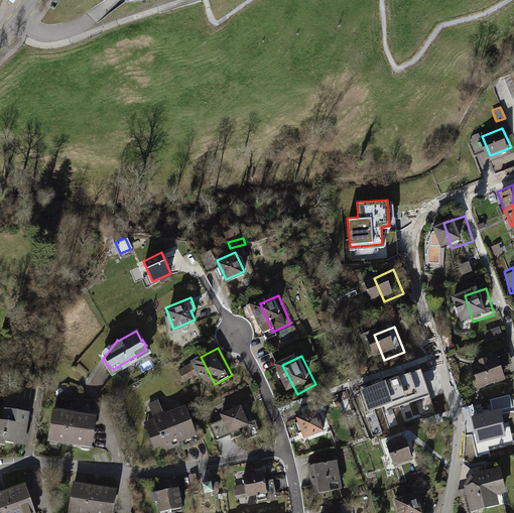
[(503,356),(481,363),(488,384),(510,377),(503,356)]
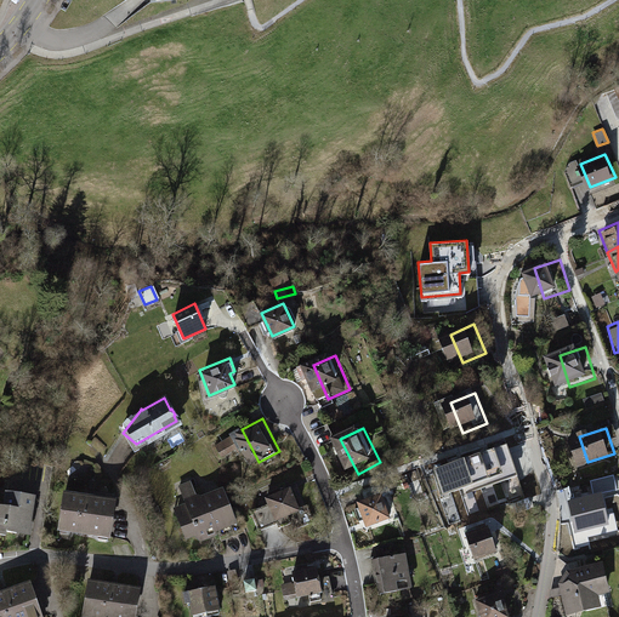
[(432,466),(442,491),(469,481),(471,487),(516,472),(505,440),(432,466)]
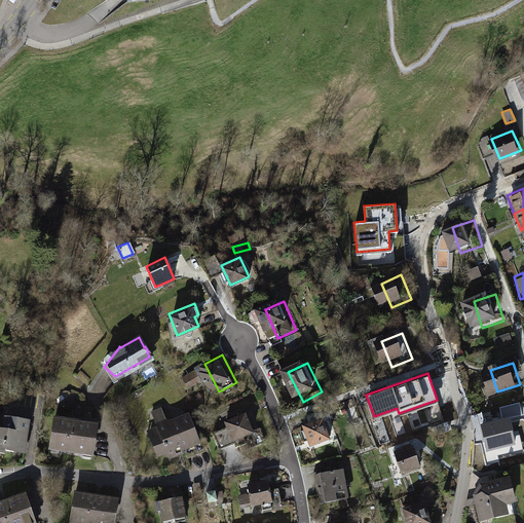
[(435,425),(446,421),(442,410),(431,413),(435,425)]
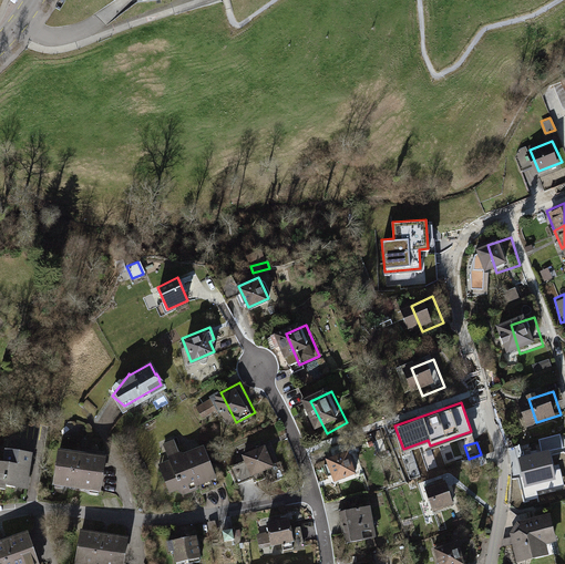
[(0,483),(28,488),(33,449),(3,445),(2,459),(0,459),(0,483)]
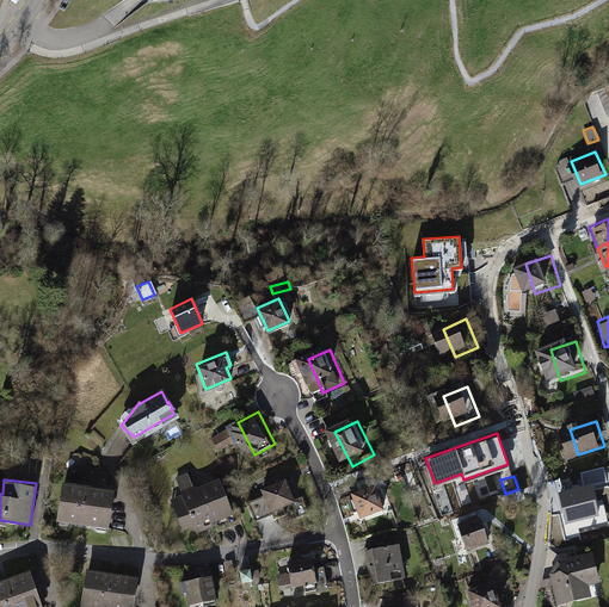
[(226,479),(183,496),(196,533),(239,516),(226,479)]
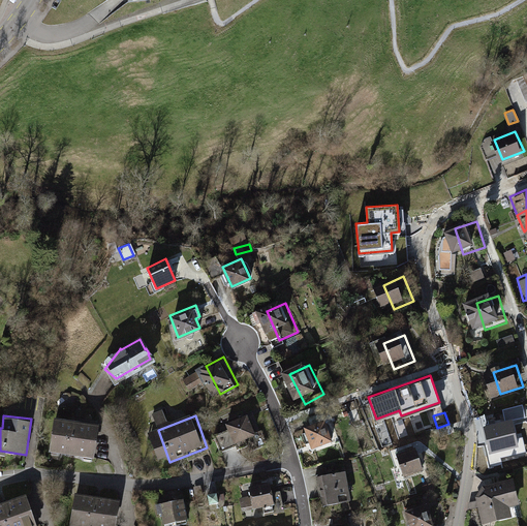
[(96,423),(53,416),(48,447),(92,454),(96,423)]
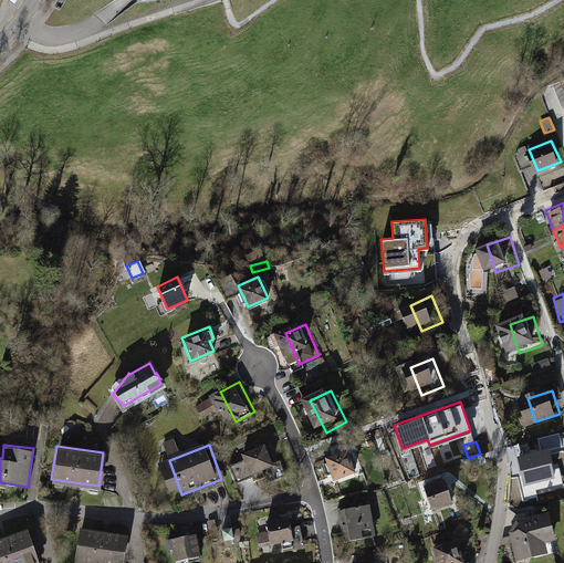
[(546,446),(515,454),(522,483),(553,476),(546,446)]
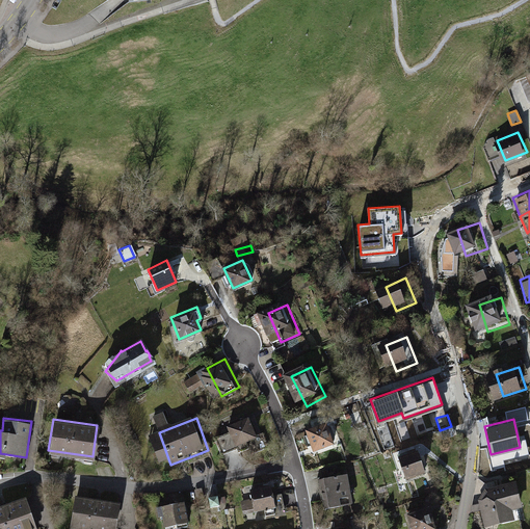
[(258,420),(234,425),(238,444),(262,439),(258,420)]
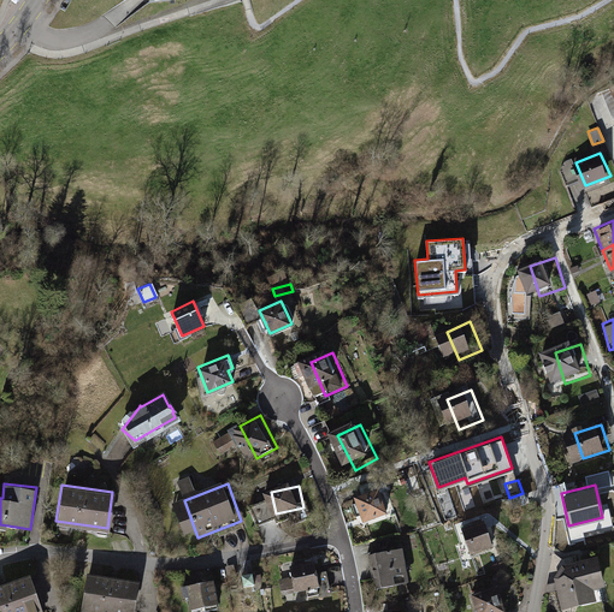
[(375,488),(354,497),(361,515),(382,507),(375,488)]
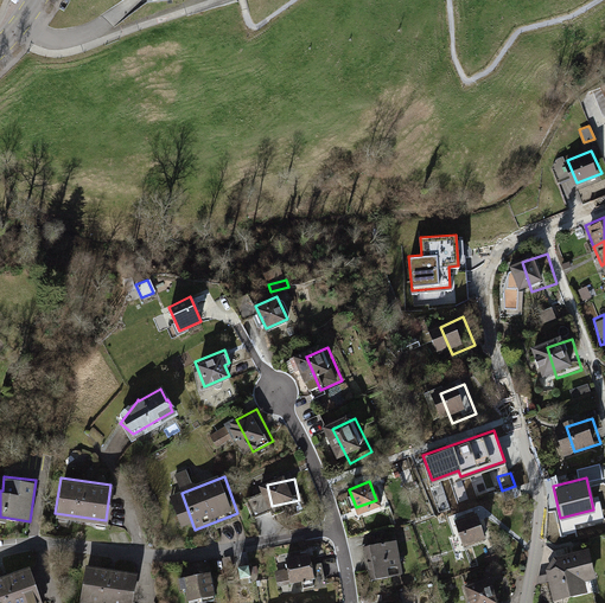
[(476,511),(453,518),(463,544),(484,537),(476,511)]
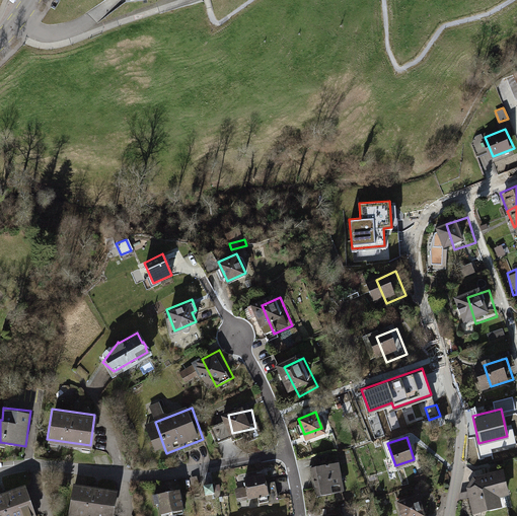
[(343,489),(338,460),(310,465),(315,494),(343,489)]
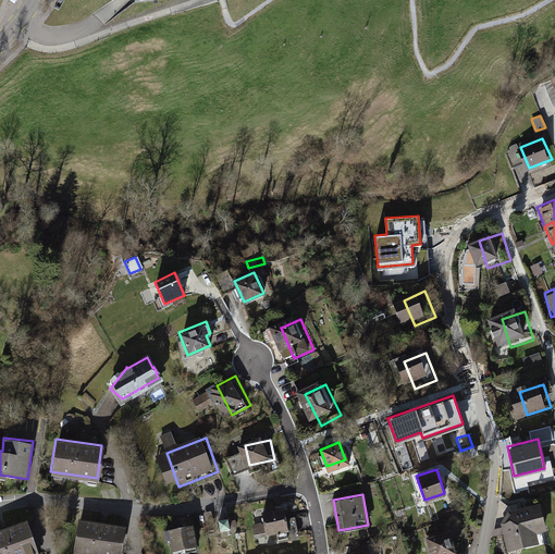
[(498,520),(506,549),(537,541),(533,530),(545,528),(539,502),(507,509),(498,520)]
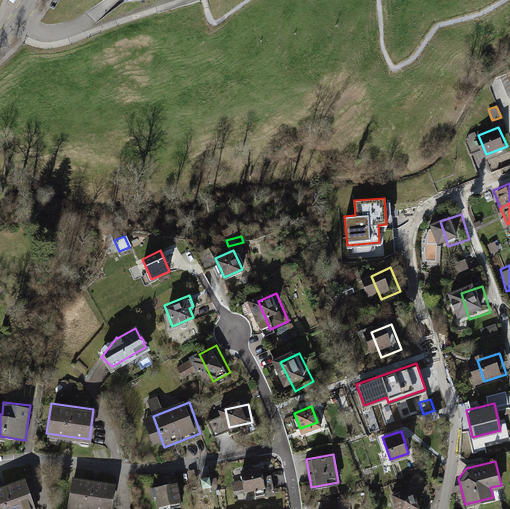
[(260,465),(239,469),(241,478),(230,480),(233,492),(243,490),(243,491),(264,487),(260,465)]
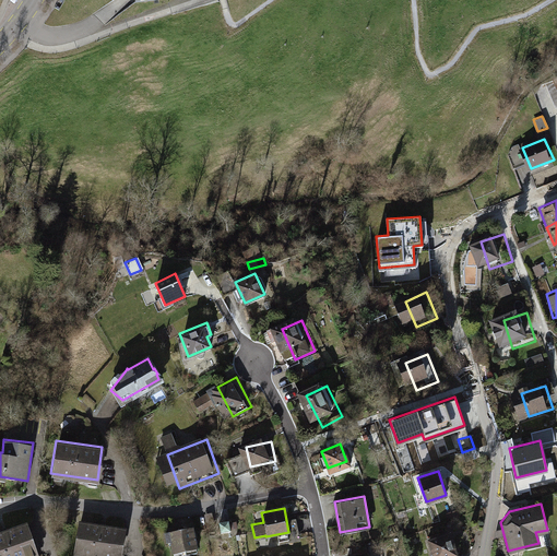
[(23,522),(0,529),(0,555),(26,555),(33,554),(23,522)]
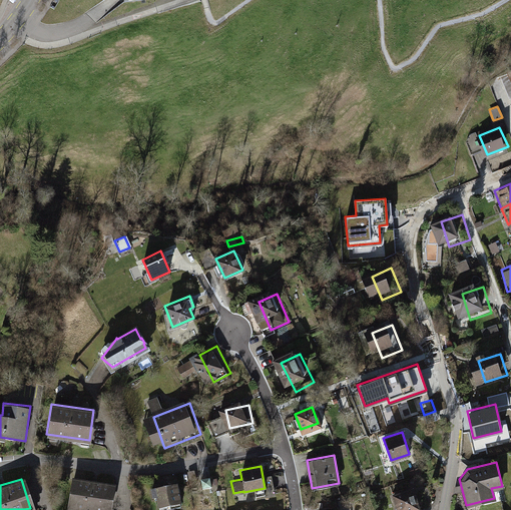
[(209,479),(200,479),(201,490),(210,489),(209,479)]
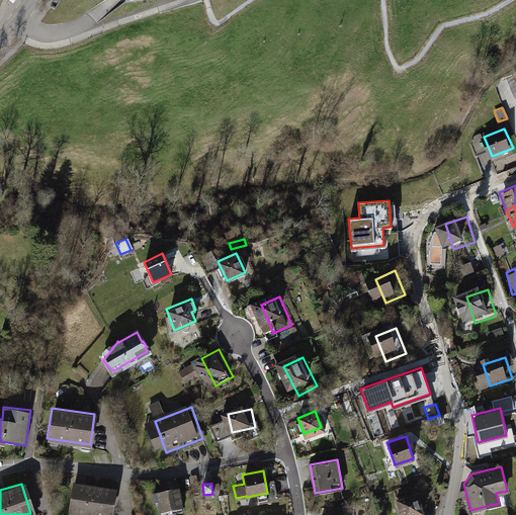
[(121,514),(125,491),(80,485),(75,514),(121,514)]
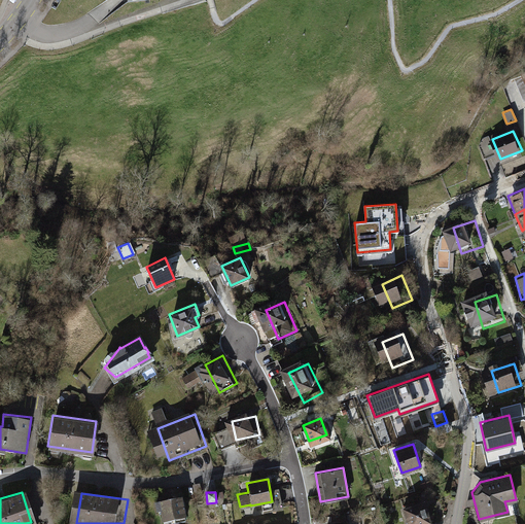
[(191,499),(164,499),(163,520),(191,520),(191,499)]
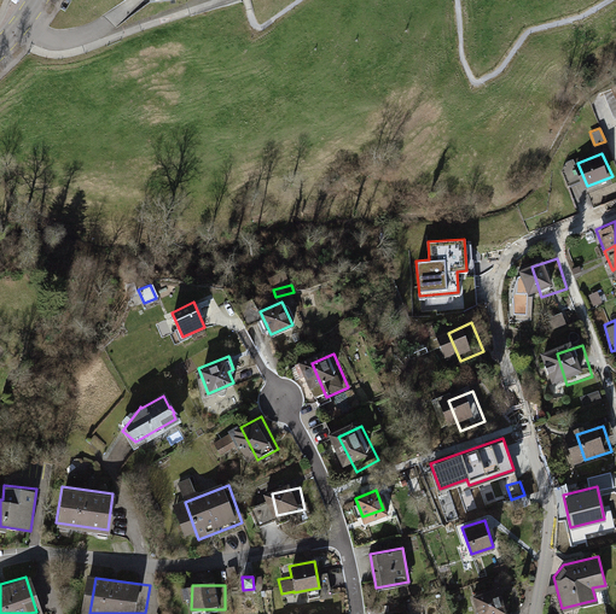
[(498,586),(471,595),(477,613),(498,613),(506,612),(498,586)]
